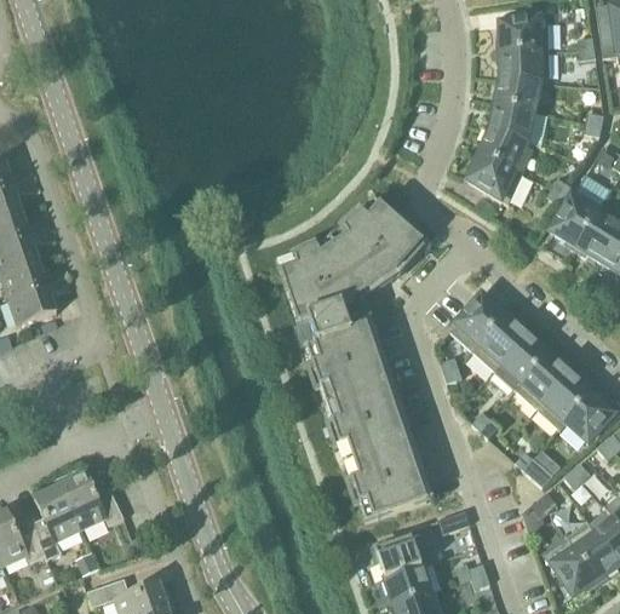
[(618,64),(619,64),(619,6),(610,9),(613,22),(597,24),(602,58),(616,57),(618,64)]
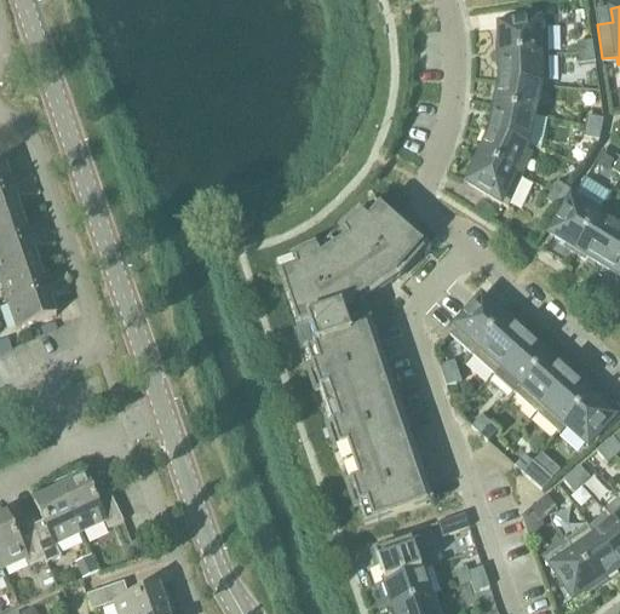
[(500,52),(547,51),(547,17),(500,24),(500,52)]
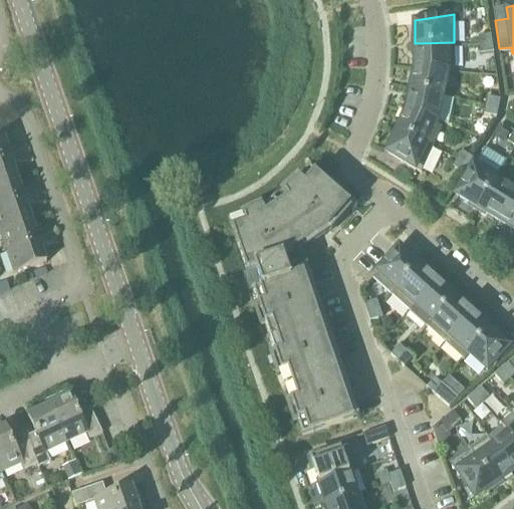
[(478,33),(479,42),(492,40),(491,31),(478,33)]
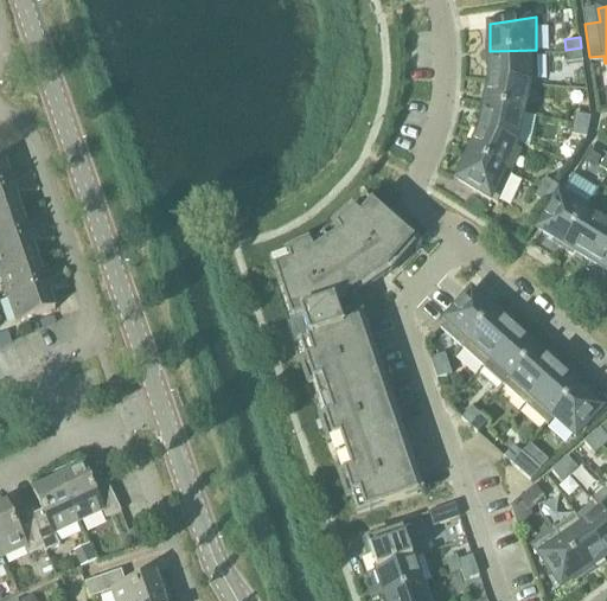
[(581,48),(566,50),(567,61),(582,58),(581,48)]
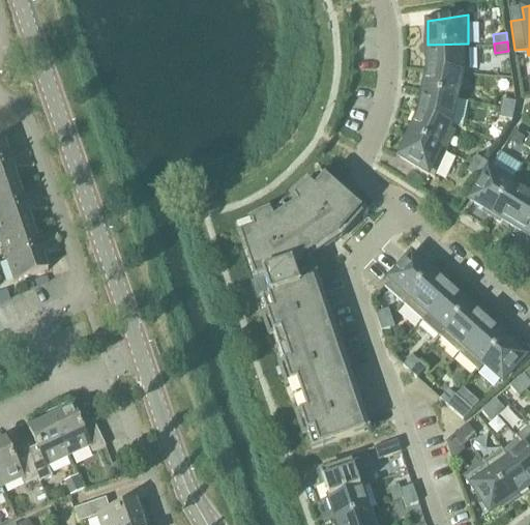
[(461,70),(461,71),(469,73),(468,44),(428,45),(429,67),(461,70)]
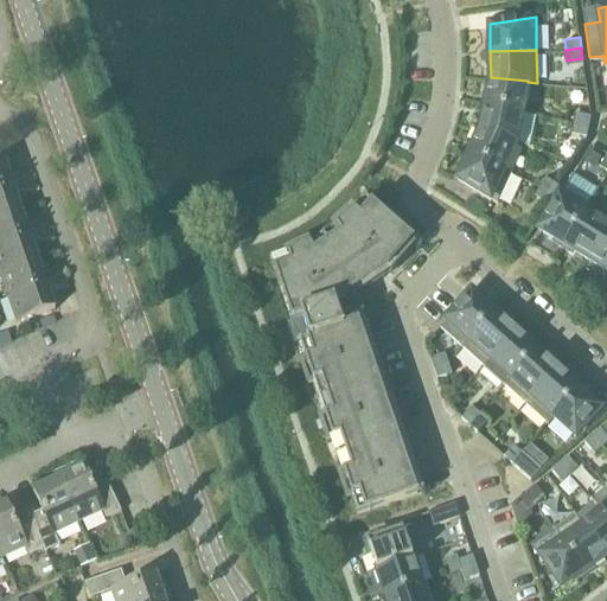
[(528,81),(491,77),(485,103),(522,110),(528,82),(528,81)]
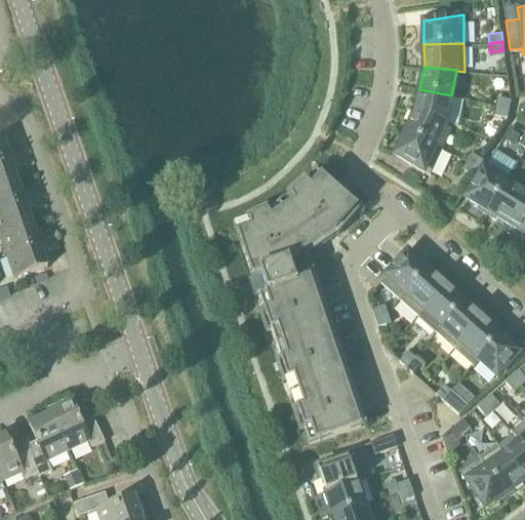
[(415,111),(446,121),(457,123),(462,97),(451,95),(419,89),(415,111)]
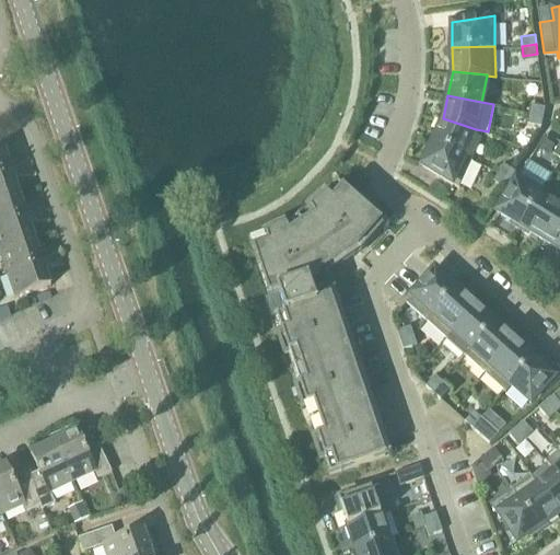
[(531,102),(528,112),(543,115),(545,105),(531,102)]
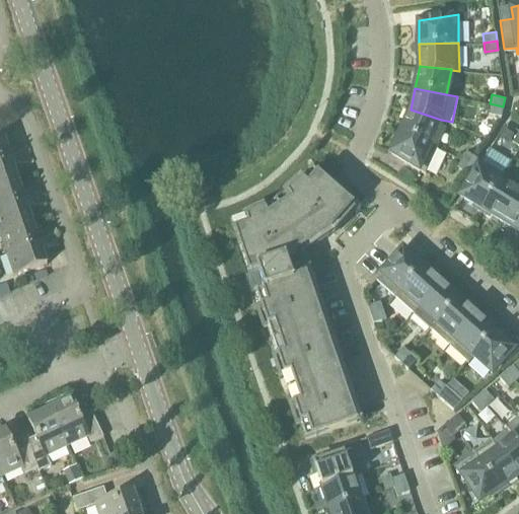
[(503,106),(490,103),(489,113),(501,115),(503,106)]
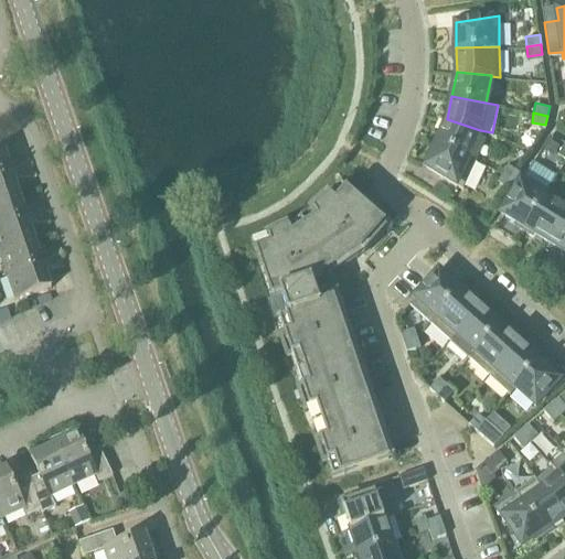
[(480,130),(447,119),(437,141),(468,156),(468,154),(480,130)]
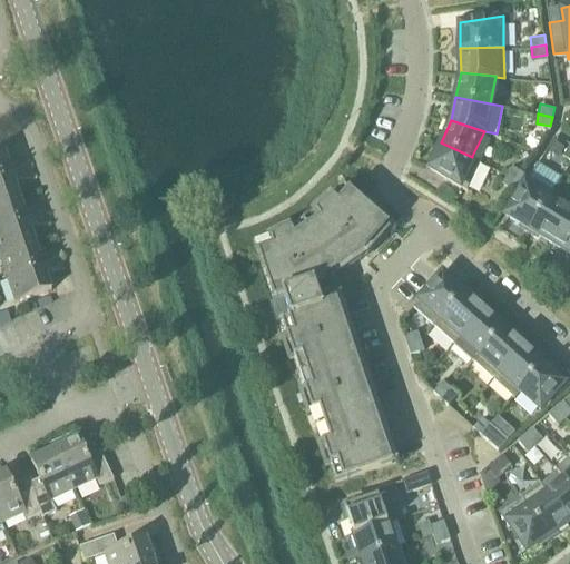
[(472,157),(441,142),(430,166),(468,189),(481,159),(472,156),(472,157)]
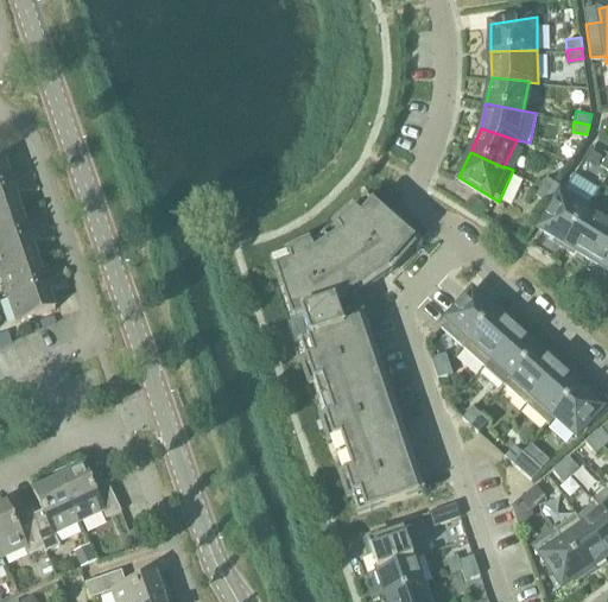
[(0,187),(31,176),(27,168),(10,173),(5,158),(0,159),(0,187)]
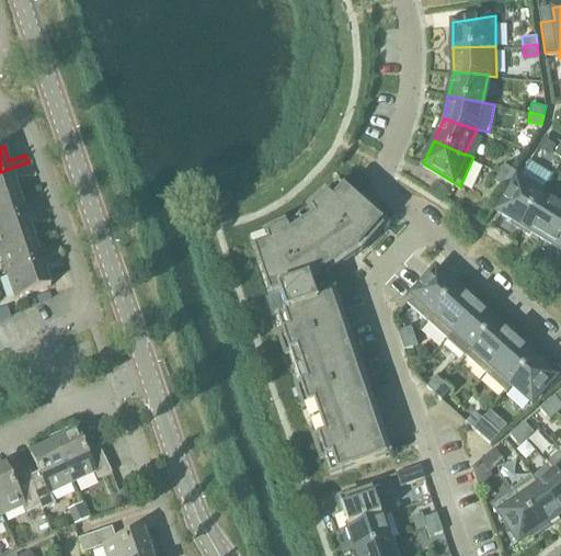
[(497,210),(522,224),(544,186),(553,171),(530,157),(497,210)]
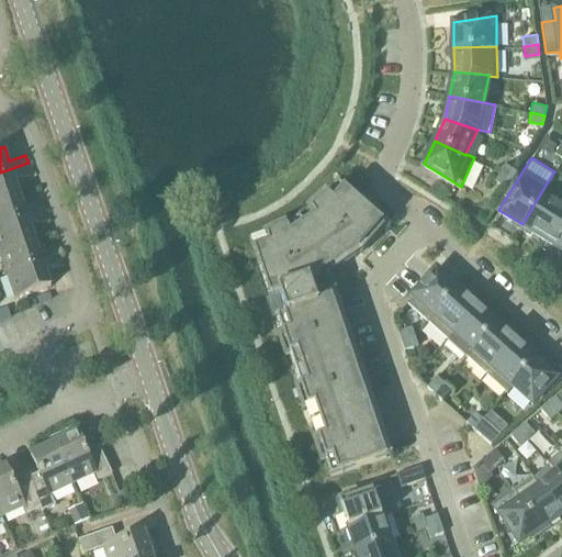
[(0,198),(20,191),(15,178),(32,173),(29,163),(0,173),(0,198)]
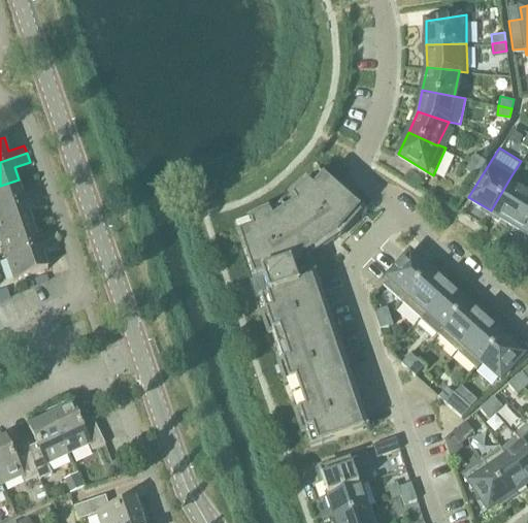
[(469,160),(481,167),(486,160),(474,153),(469,160)]
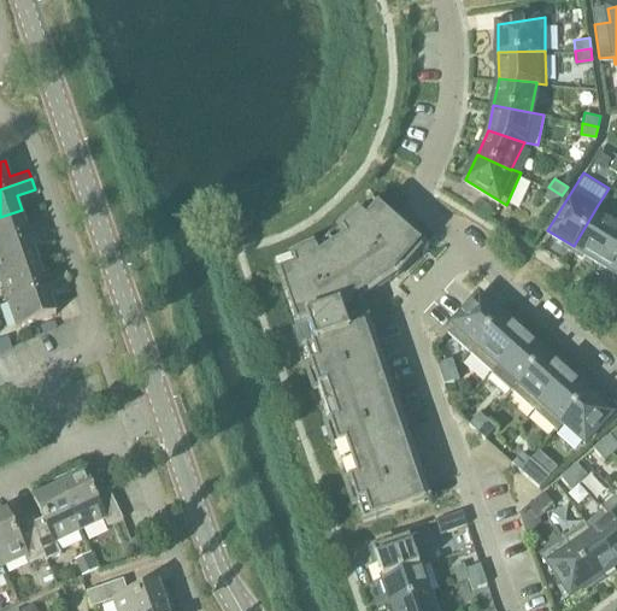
[(562,195),(548,187),(544,197),(557,205),(562,195)]
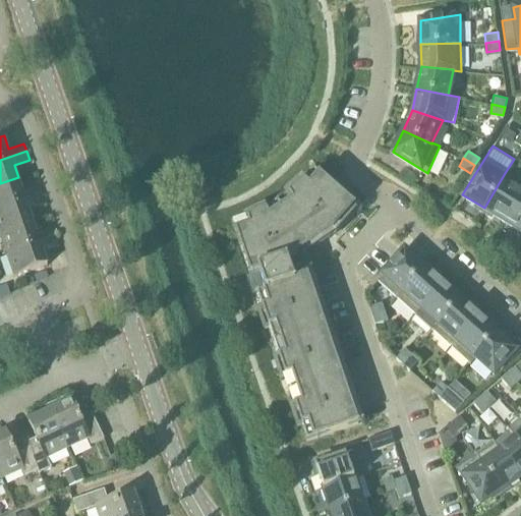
[(333,228),(354,204),(313,168),(303,180),(306,183),(292,195),(289,191),(265,209),(267,213),(250,221),(248,216),(233,222),(250,273),(259,270),(266,287),(256,291),(263,307),(267,306),(273,323),(269,325),(279,356),(283,355),(289,371),(285,374),(295,405),(300,403),(305,420),(301,421),(307,439),(358,421),(307,273),(293,278),(287,259),(333,228)]
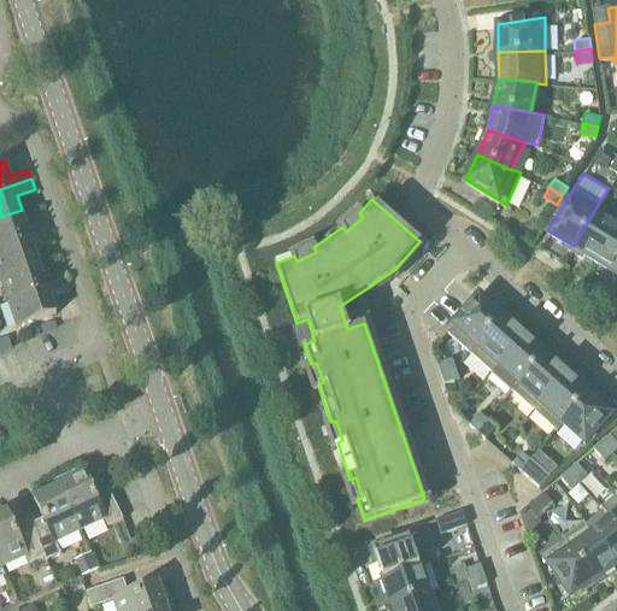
[(616,216),(598,205),(574,246),(598,260),(616,229),(616,216)]
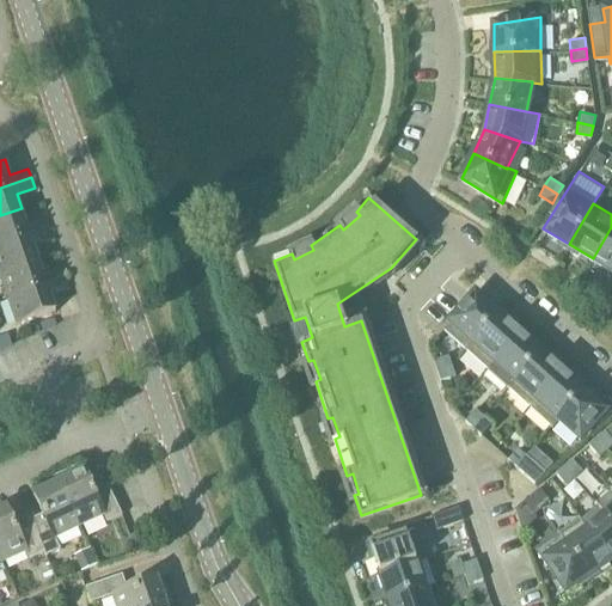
[(0,243),(48,227),(44,218),(26,224),(22,208),(0,215),(0,243)]
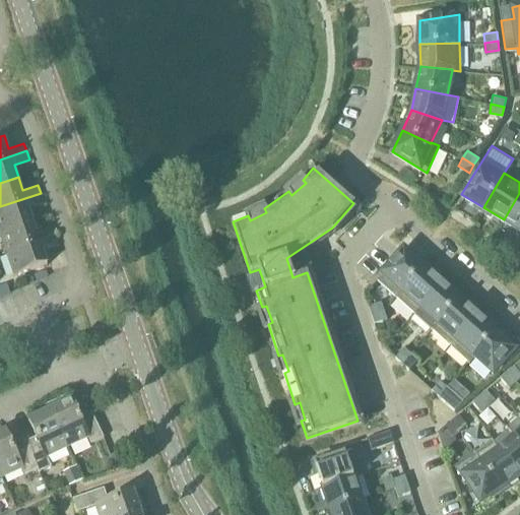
[(0,230),(33,219),(28,206),(44,201),(41,193),(0,206),(0,230)]
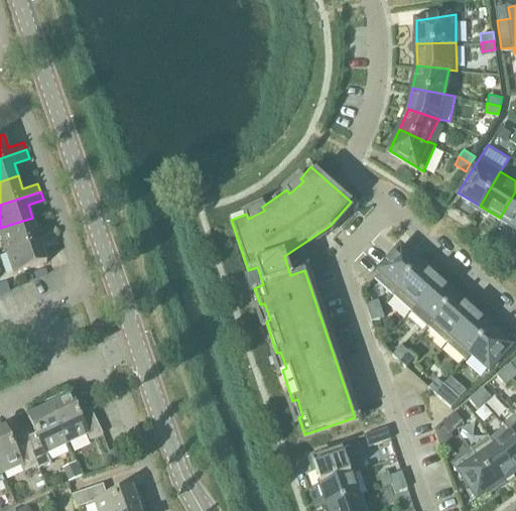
[(515,192),(500,218),(515,227),(515,192)]
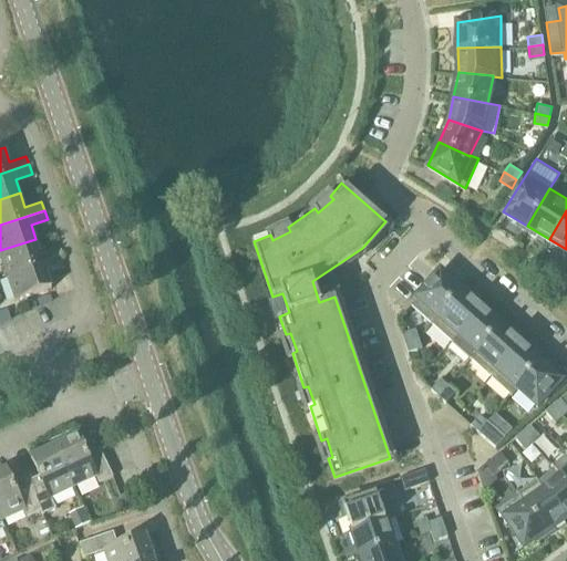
[(0,252),(8,274),(60,256),(57,247),(40,252),(35,239),(0,250),(0,252)]
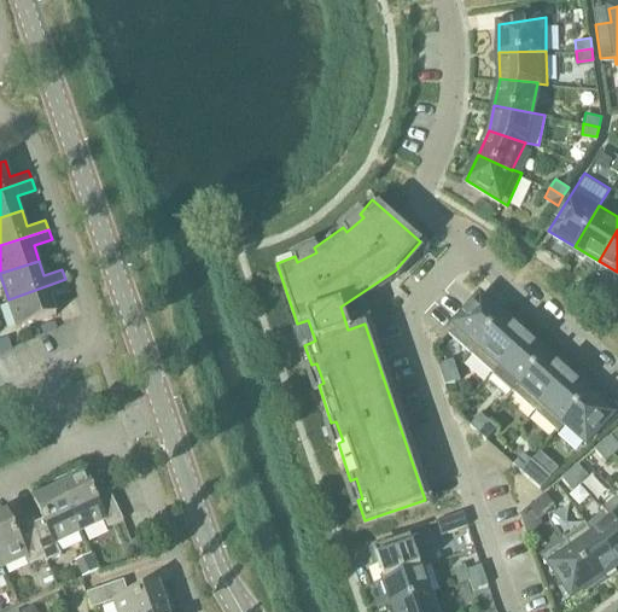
[(69,289),(65,279),(9,299),(17,324),(56,310),(51,295),(69,289)]
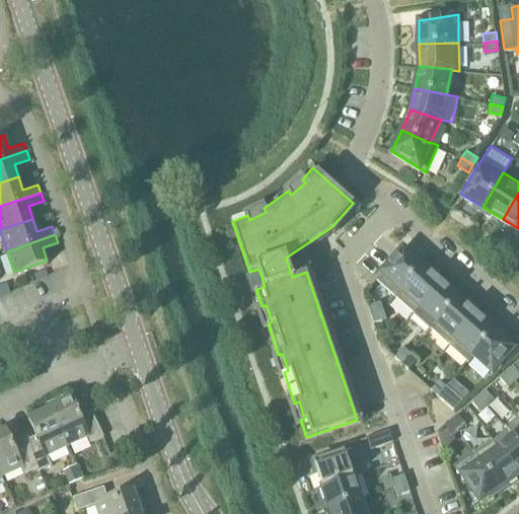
[(395,295),(422,265),(402,248),(376,278),(395,295)]
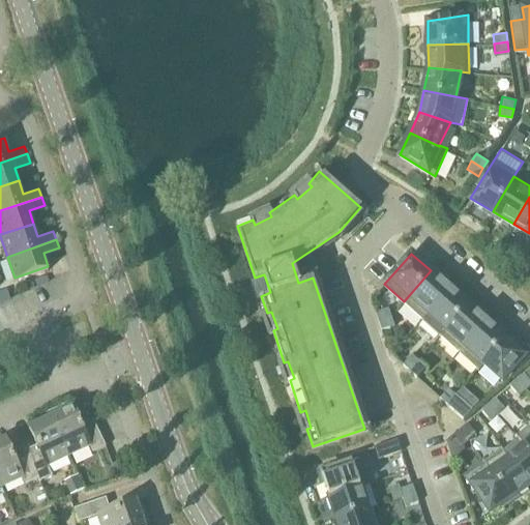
[(404,301),(421,318),(449,287),(431,270),(404,301)]
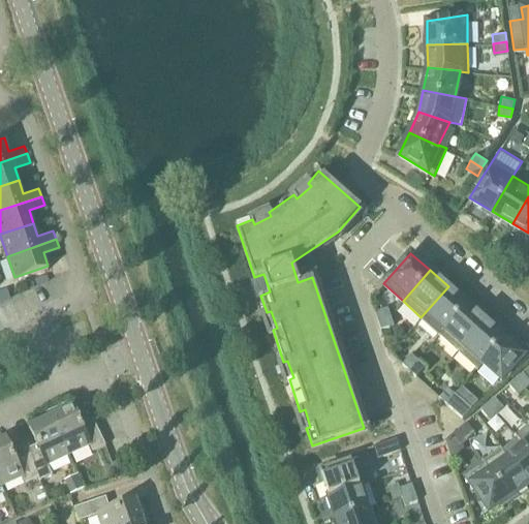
[(438,333),(439,334),(466,303),(448,286),(421,317),(438,333)]
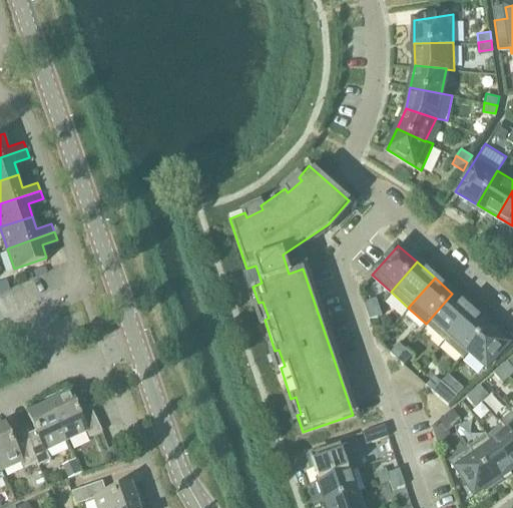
[(426,324),(444,340),(470,310),(452,294),(426,324)]
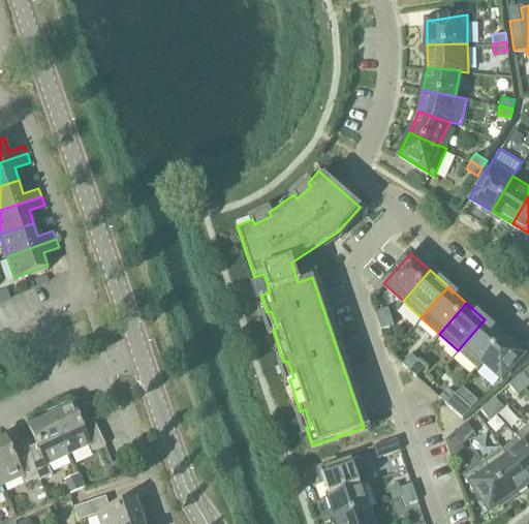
[(378,318),(391,314),(387,305),(375,310),(378,318)]
